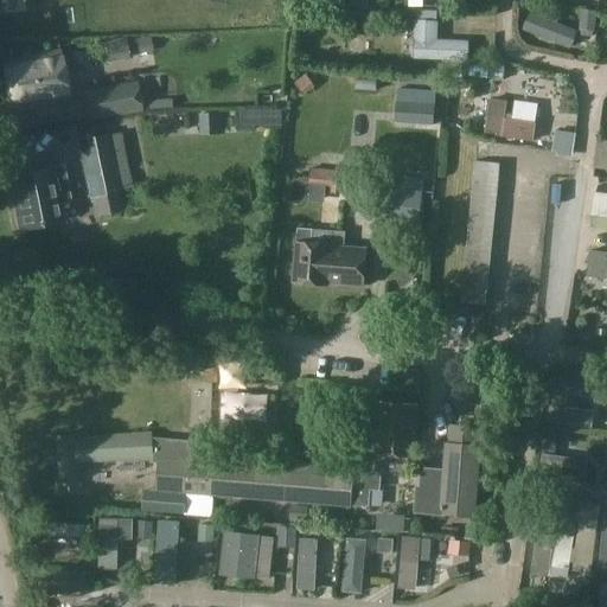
[(544,7),(540,18),(530,14),(524,31),(569,49),(575,33),(556,25),(561,14),(544,7)]
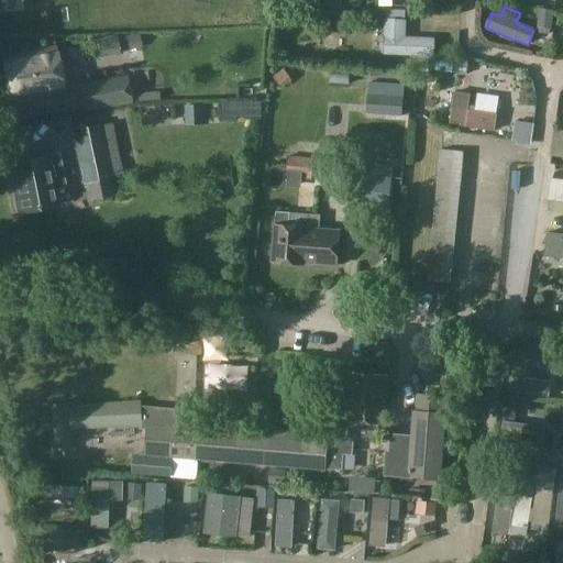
[(404,21),(384,21),(384,55),(431,55),(432,41),(404,40),(404,21)]
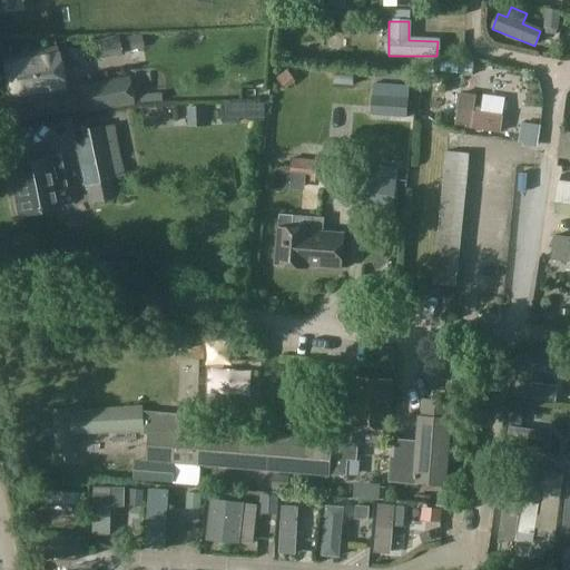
[(140,36),(127,38),(129,51),(143,49),(140,36)]
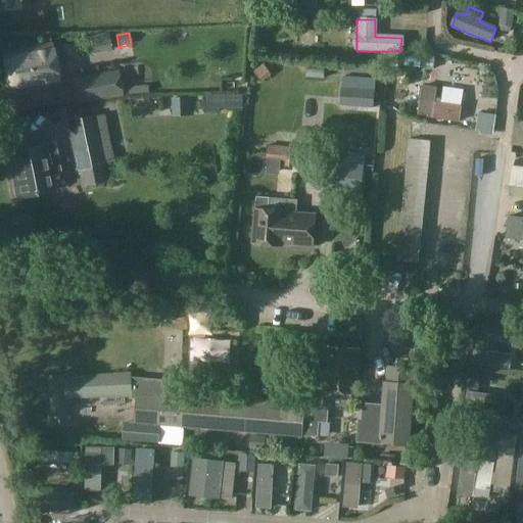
[(50,46),(2,54),(9,94),(57,86),(50,46)]
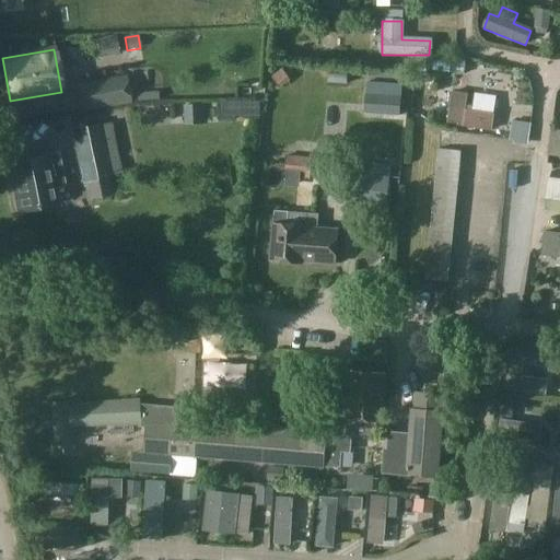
[(81,85),(85,111),(129,103),(125,78),(81,85)]
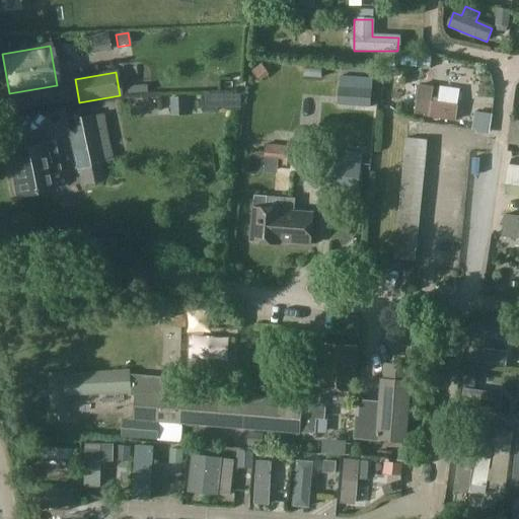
[(339,88),(338,106),(370,108),(371,90),(371,88),(372,78),(340,76),(339,88)]
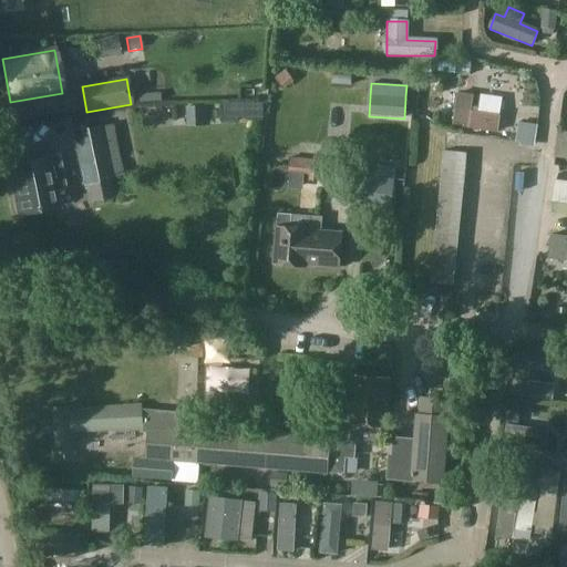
[(456,93),(454,113),(452,126),(497,133),(498,122),(500,116),(500,115),(477,112),(478,107),(472,106),(473,99),(473,95),(456,93)]
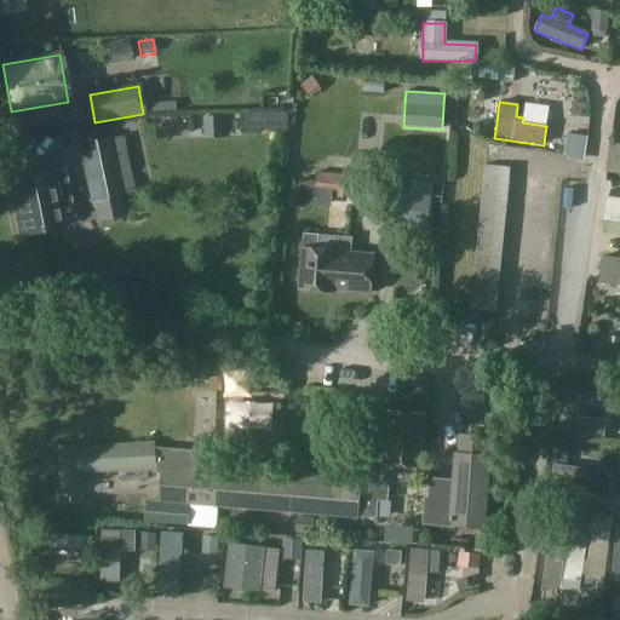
[(218,141),(217,120),(202,121),(202,141),(218,141)]
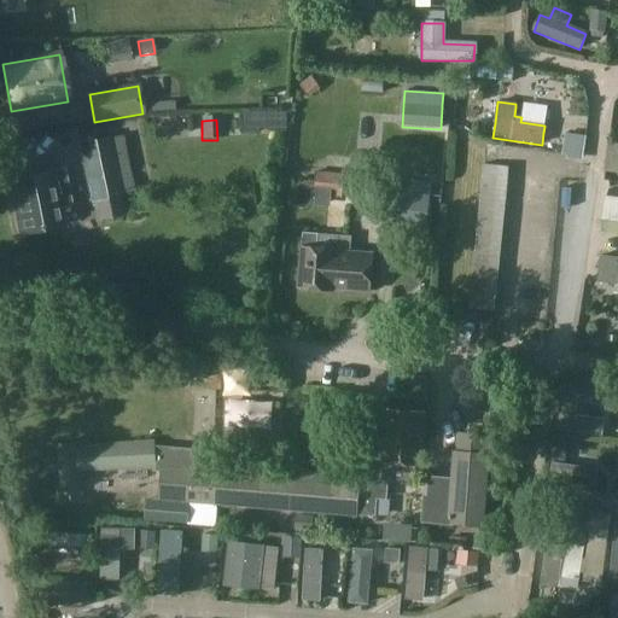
[(120,196),(106,139),(80,145),(93,200),(120,196)]
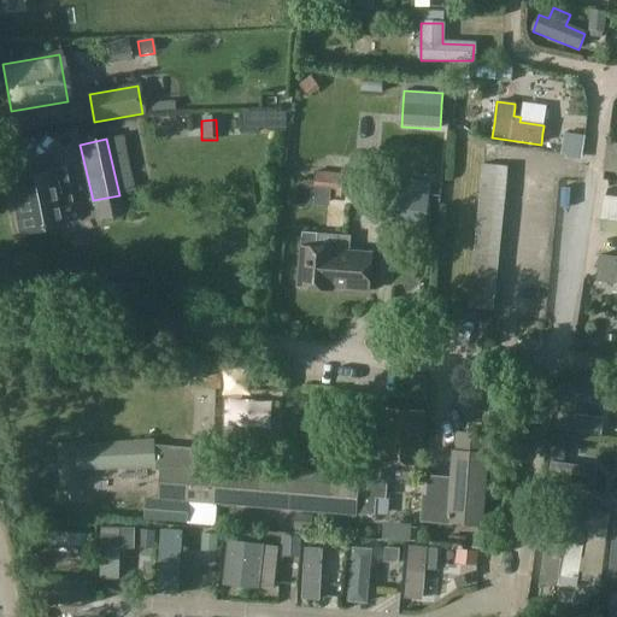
[(601,189),(616,189),(616,159),(604,159),(601,189)]
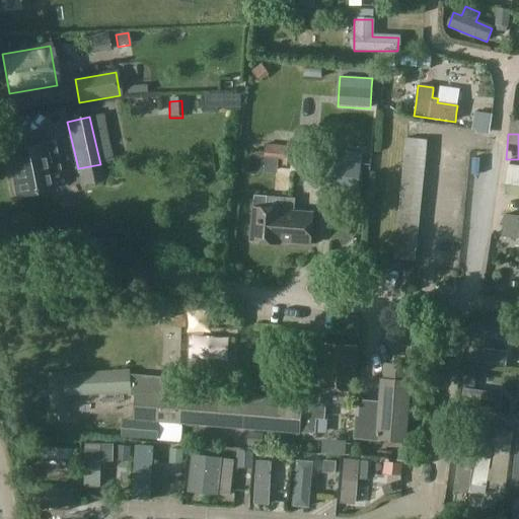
[(404,139),(393,261),(415,262),(426,141),(404,139)]
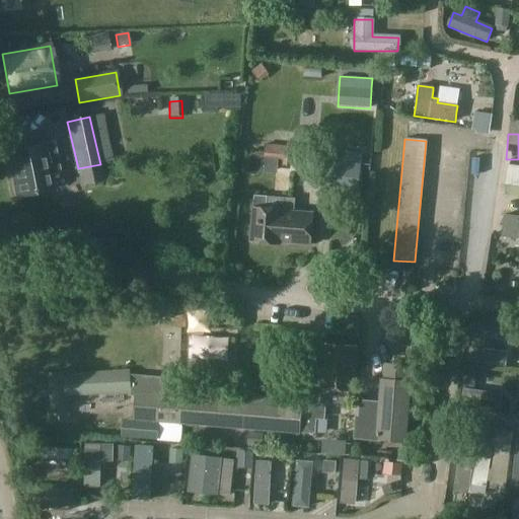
[(6,152),(16,200),(55,192),(52,175),(61,173),(54,142),(6,152)]
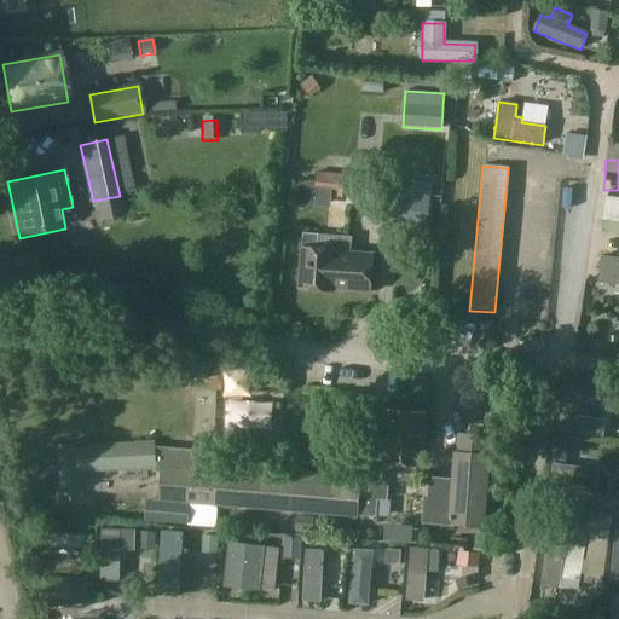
[(336,197),(353,198),(356,175),(314,172),(313,189),(337,190),(336,197)]
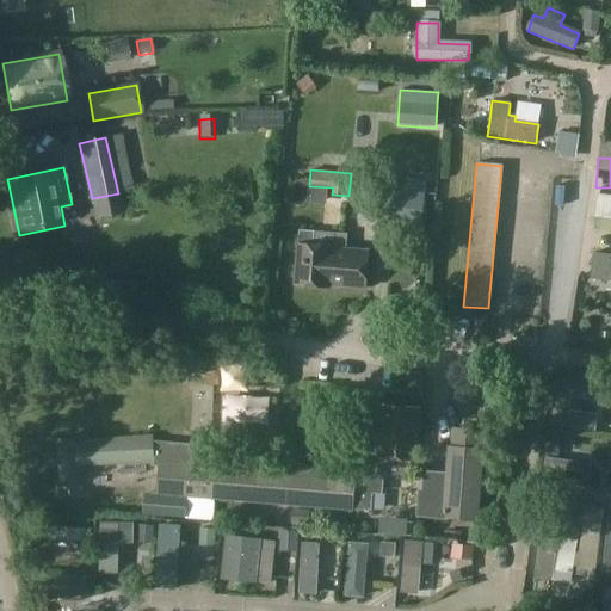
[(380,179),(376,224),(403,227),(403,226),(421,227),(425,181),(403,180),(384,179),(380,179)]
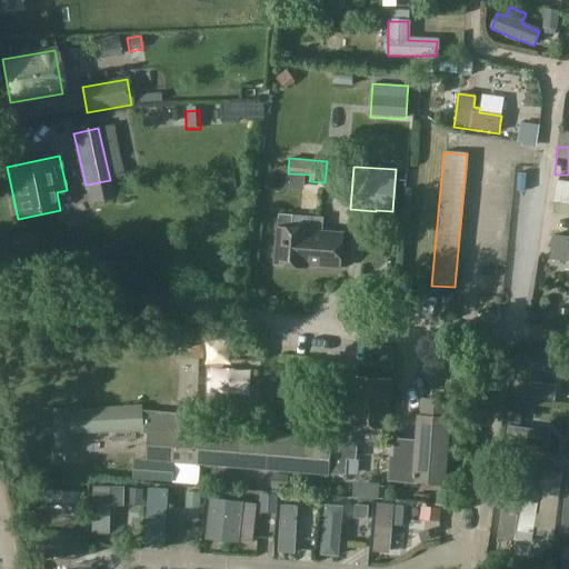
[(568,182),(557,181),(552,215),(568,216),(568,182)]
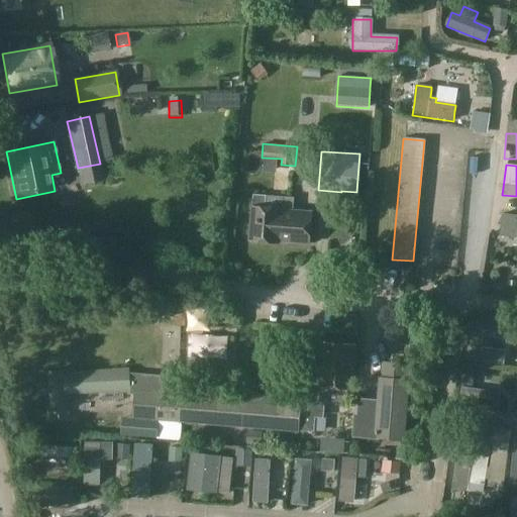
[(251,207),(249,241),(279,243),(281,210),(264,208),(265,196),(252,195),(251,207)]
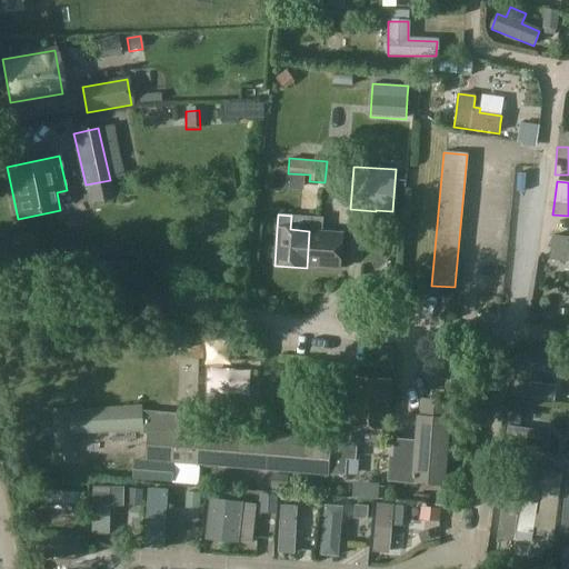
[(309,231),(307,268),(339,270),(340,233),(320,231),(309,231)]
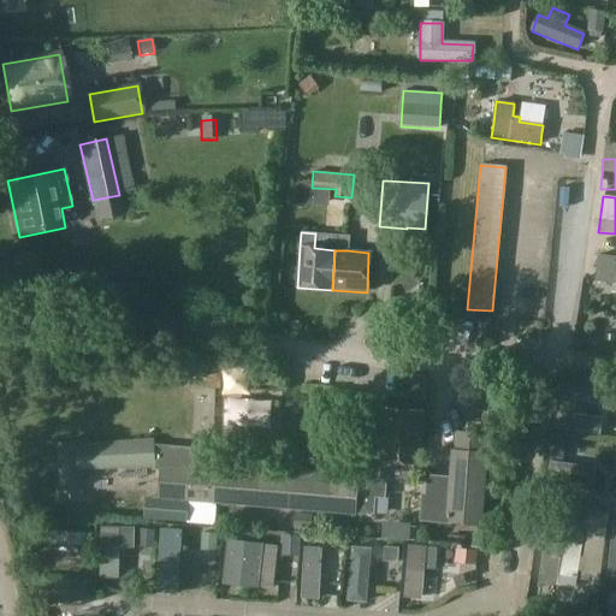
[(615,259),(615,258),(597,255),(593,282),(611,284),(610,292),(615,292),(615,259)]
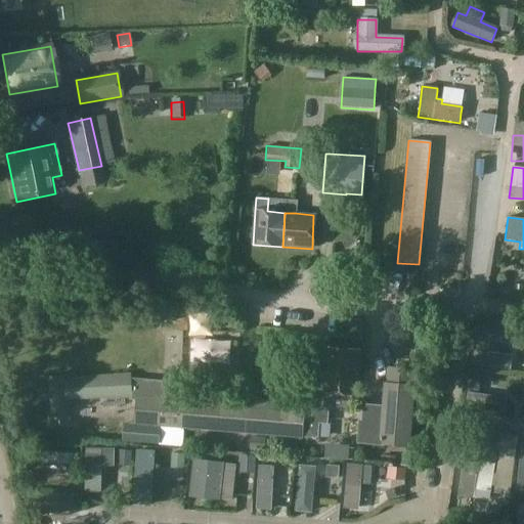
[(163,320),(177,322),(178,311),(164,309),(163,320)]
